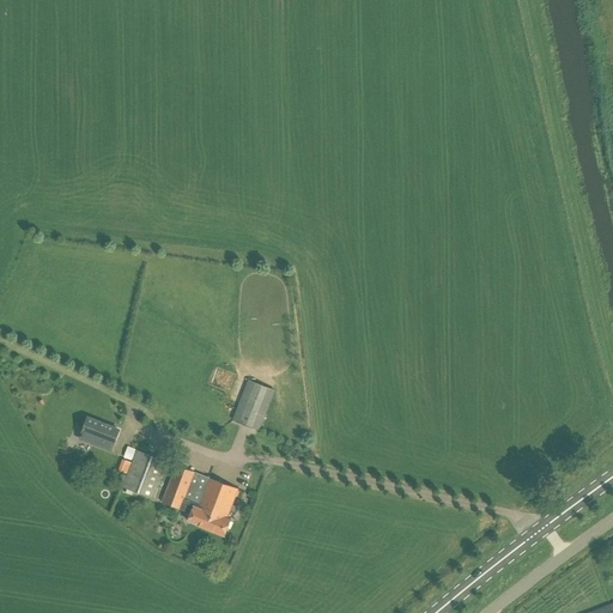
[(259,431),(274,390),(249,380),(234,420),(259,431)]
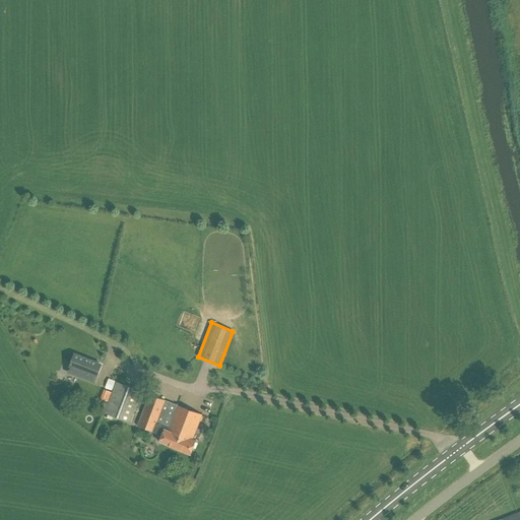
[(74,354),(68,373),(94,383),(101,365),(74,354)]
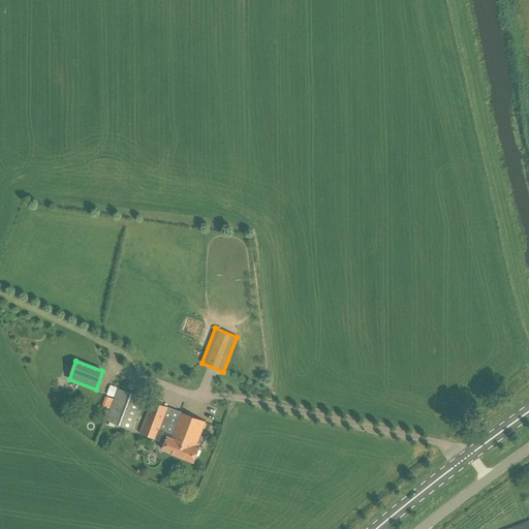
[(132,430),(145,399),(119,389),(106,421),(132,430)]
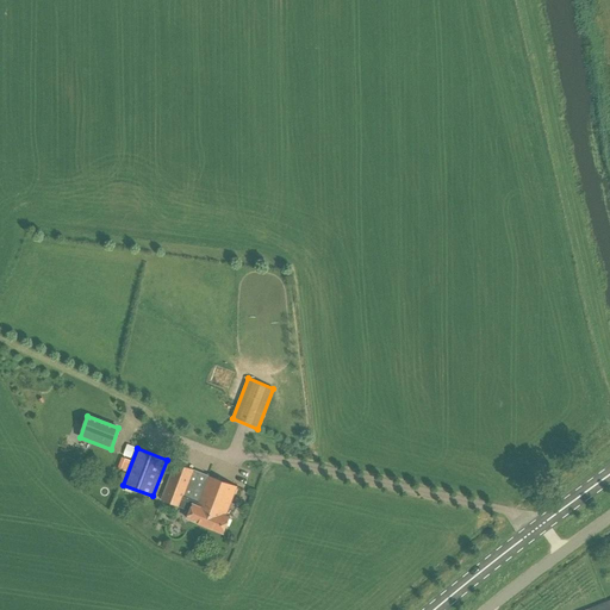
[(130,460),(123,458),(119,467),(126,470),(130,460)]
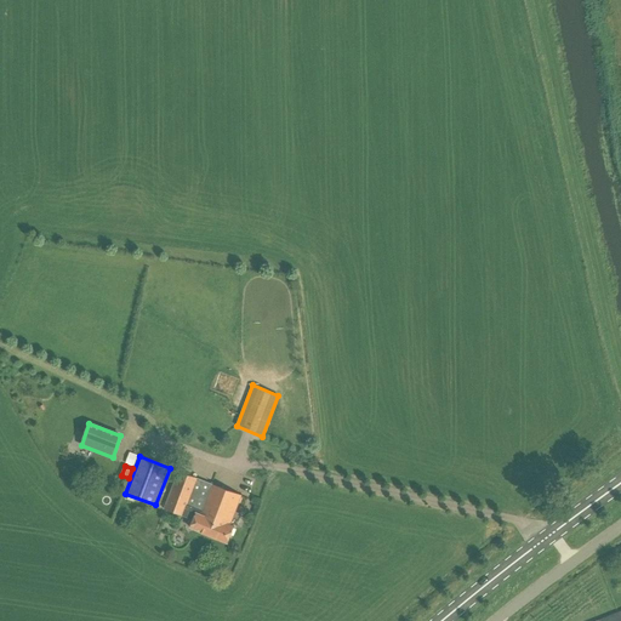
[(231,525),(241,495),(178,472),(165,510),(183,517),(183,516),(193,519),(191,528),(227,543),(234,527),(231,525)]
